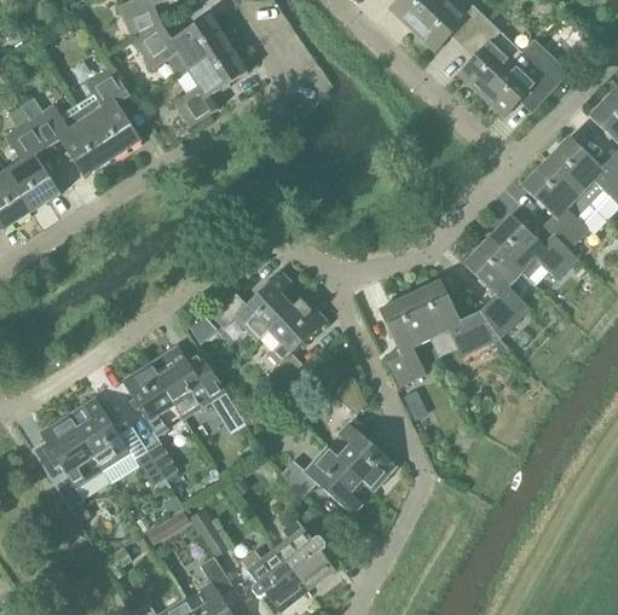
[(131,0),(117,6),(131,40),(162,24),(161,23),(155,7),(171,0),(131,0)]
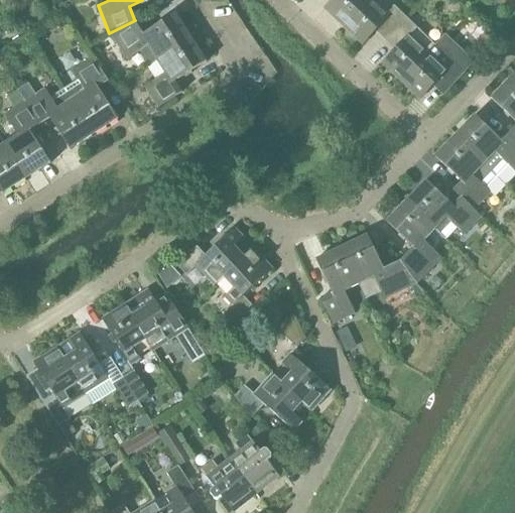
[(344,23),(365,0),(330,0),(326,5),(344,23)]
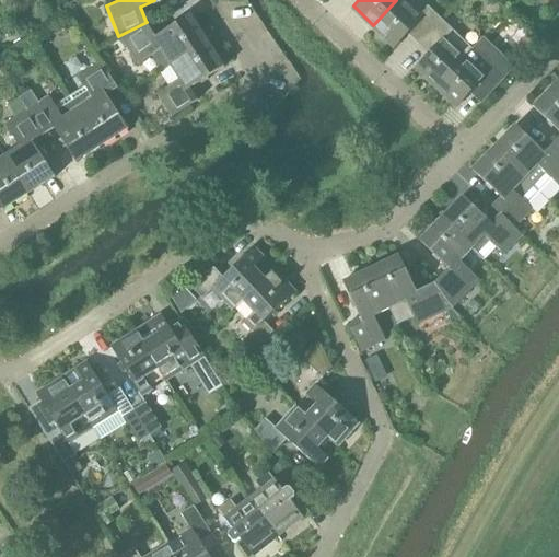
[(421,37),(440,18),(426,3),(418,12),(404,0),(396,0),(373,25),(393,44),(410,26),(421,37)]
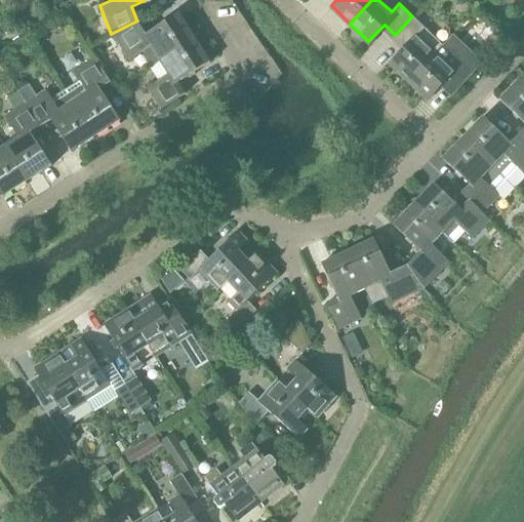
[(150,65),(159,59),(194,36),(177,10),(145,32),(137,21),(111,34),(127,58),(140,50),(150,65)]
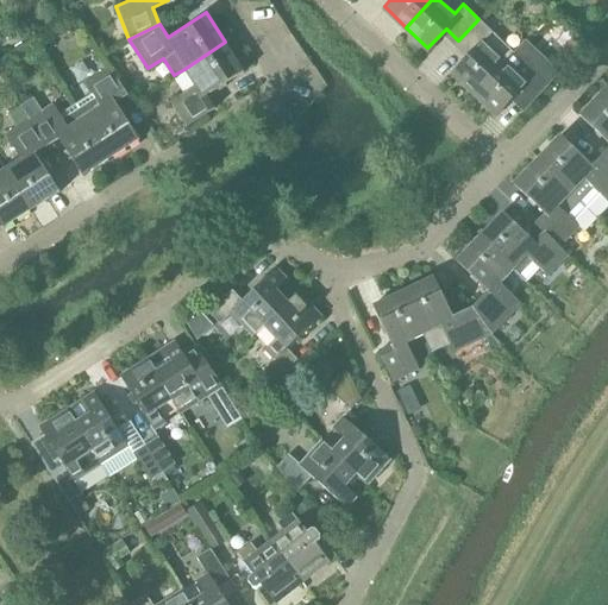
[(474,92),(513,51),(493,32),(478,19),(458,41),(470,52),(451,70),(474,92)]
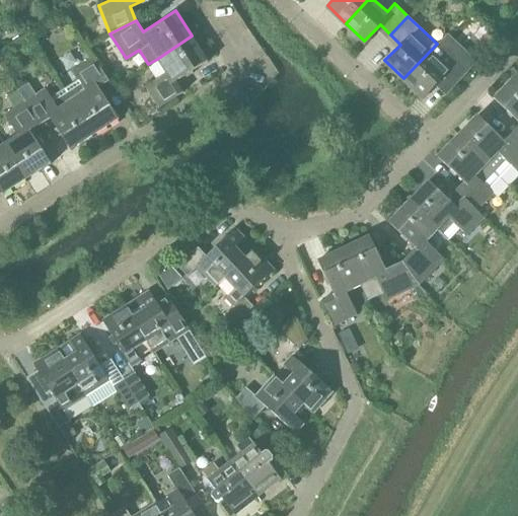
[(192,35),(157,59),(165,72),(144,85),(157,106),(182,89),(176,79),(208,59),(192,35)]
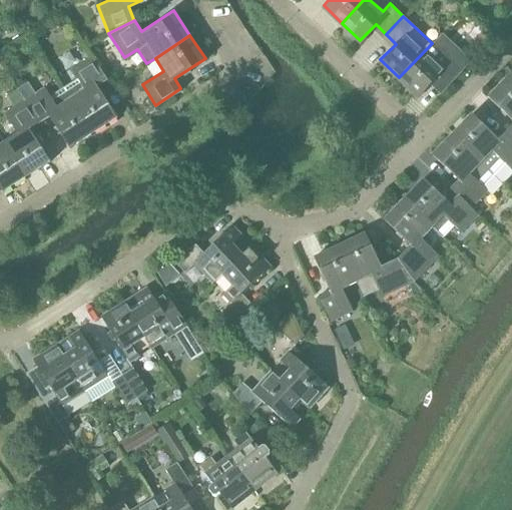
[(432,43),(399,77),(417,95),(433,79),(443,89),(461,70),(448,58),(432,43)]
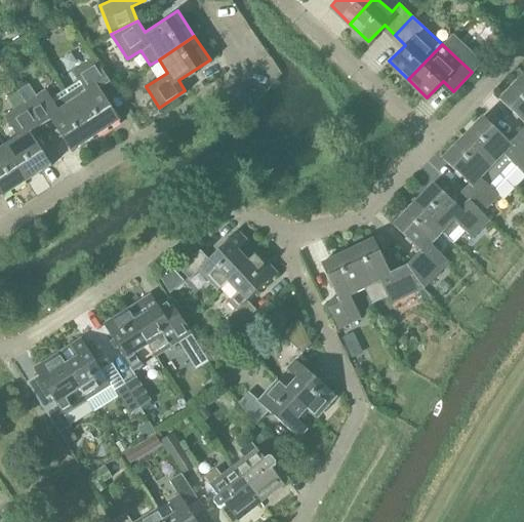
[(80,79),(66,88),(96,135),(121,119),(101,87),(111,80),(94,54),(73,69),(80,79)]
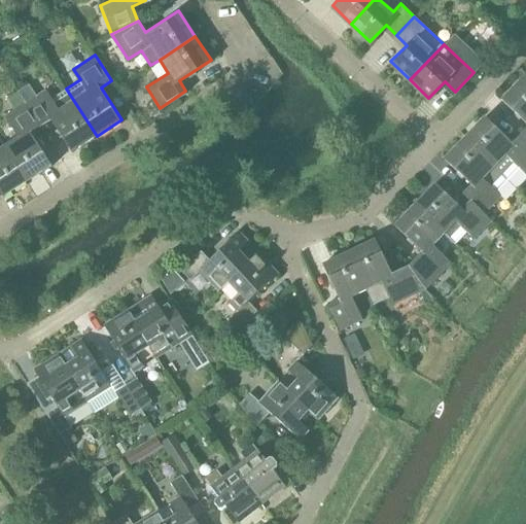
[(525,128),(522,133),(525,137),(525,81),(521,77),(501,98),(525,121),(525,128)]
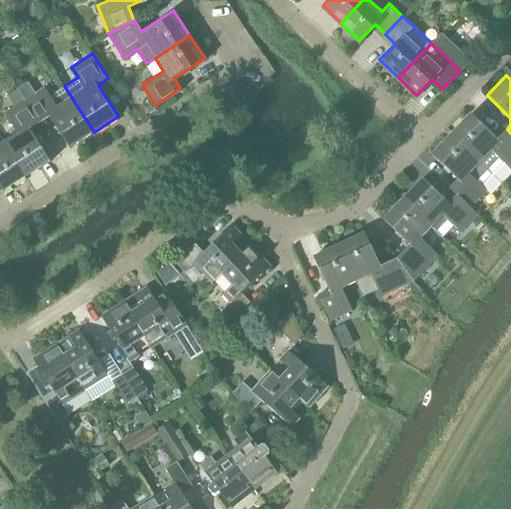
[(27,81),(17,88),(24,98),(38,120),(48,114),(70,148),(94,132),(64,86),(50,95),(44,85),(34,91),(27,81)]
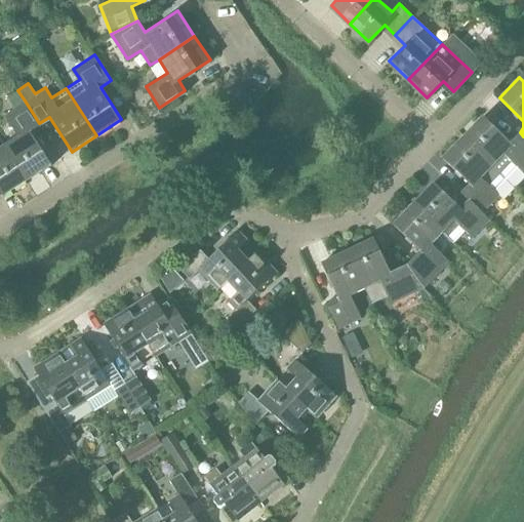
[(39,123),(25,101),(4,114),(17,134),(4,144),(27,179),(51,164),(30,129),(39,123)]
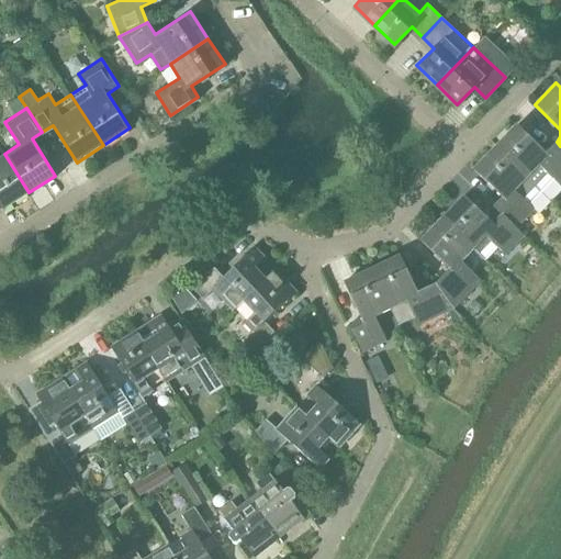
[(495,145),(540,189),(553,176),(559,181),(560,178),(560,146),(557,142),(547,152),(516,122),(495,145)]
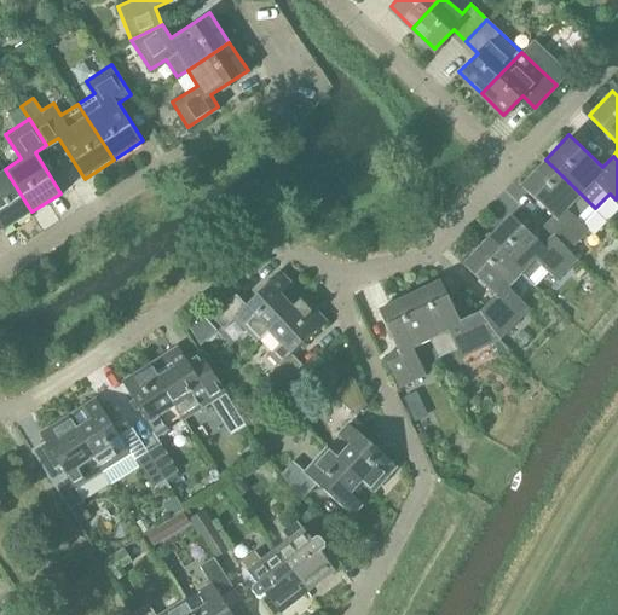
[(583,221),(595,208),(546,160),(523,184),(555,215),(546,226),(553,233),(567,248),(589,227),(583,221)]
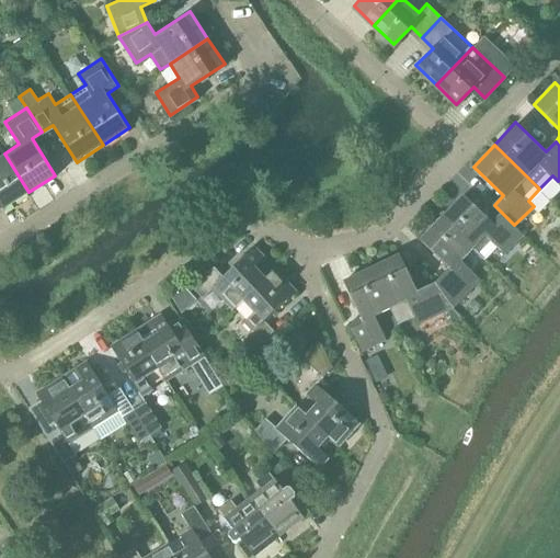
[(29,192),(4,154),(0,156),(0,204),(3,209),(29,192)]
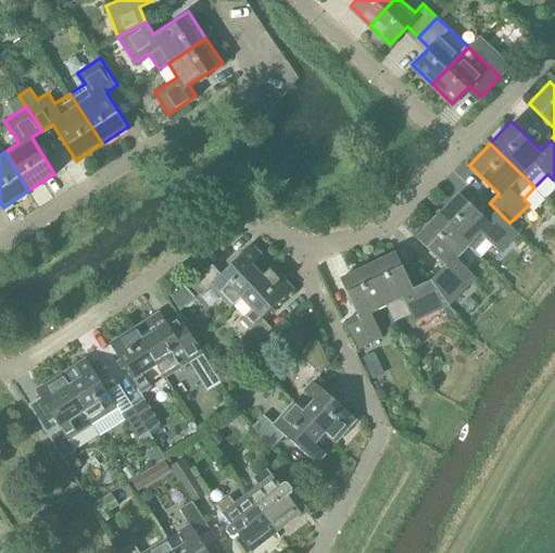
[(458,192),(438,214),(467,242),(479,254),(492,241),(500,250),(519,230),(509,223),(496,210),(488,220),(458,192)]
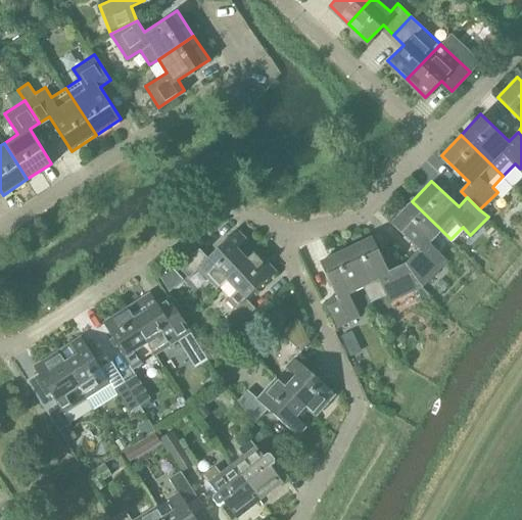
[(406,262),(422,284),(423,284),(447,258),(428,241),(439,228),(412,201),(391,223),(419,248),(406,262)]
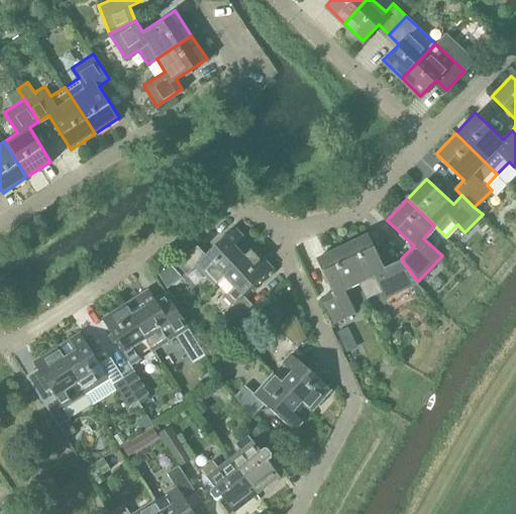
[(213,284),(254,245),(254,244),(244,253),(234,243),(244,234),(236,225),(206,253),(197,243),(177,263),(187,273),(195,265),(213,284)]
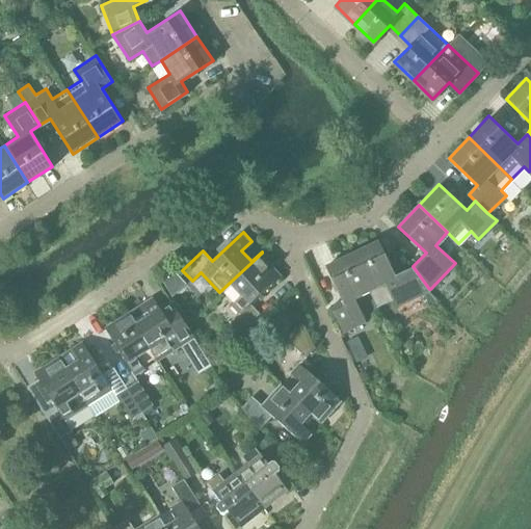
[(378,239),(350,253),(369,290),(377,307),(393,299),(396,307),(429,289),(413,266),(395,274),(378,239)]
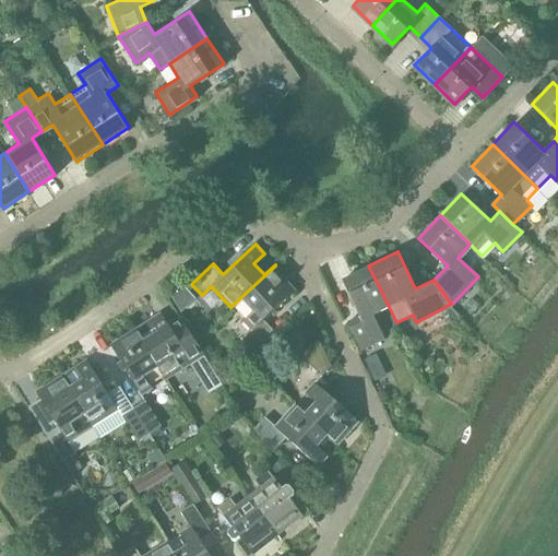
[(295,287),(275,265),(230,307),(230,308),(242,297),(253,308),(241,319),(250,329),(240,338),(250,349),(273,328),(263,317),(295,287)]
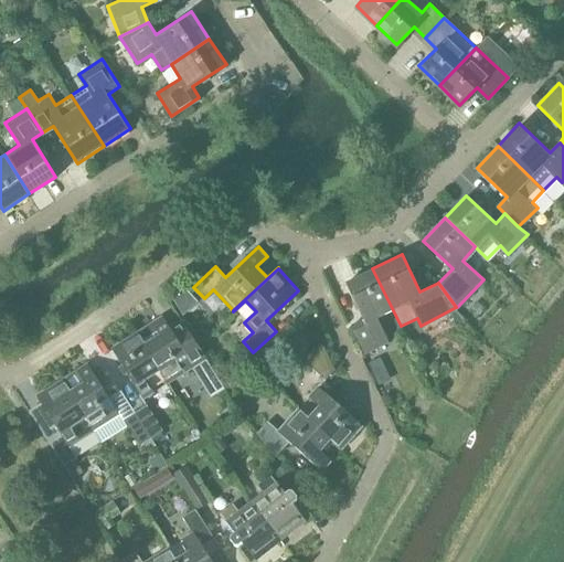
[(378,315),(392,308),(372,268),(344,282),(363,318),(351,325),(363,351),(389,339),(378,315)]
